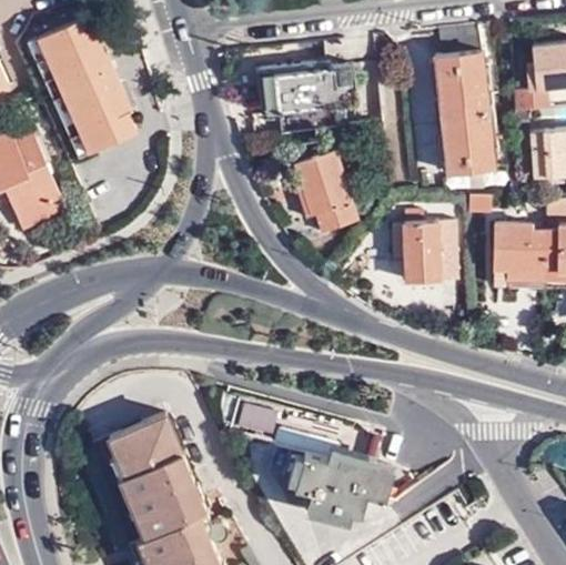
[(268,8),(266,0),(235,0),(236,11),(268,8)]
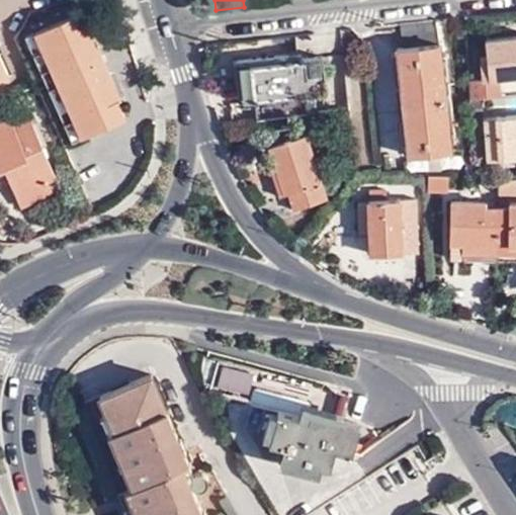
[(71,121),(80,141),(125,120),(117,101),(120,100),(90,32),(87,34),(78,15),(32,34),(40,54),(48,71),(56,88),(71,121)]
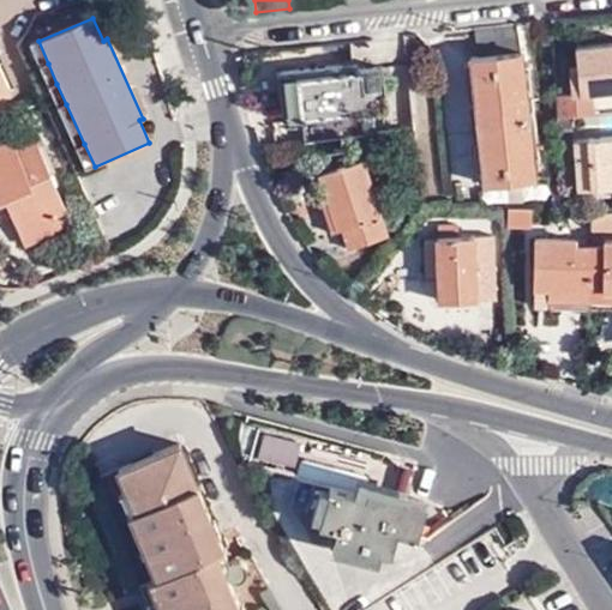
[(517,26),(474,30),(477,59),(468,60),(483,187),(534,181),(517,26)]
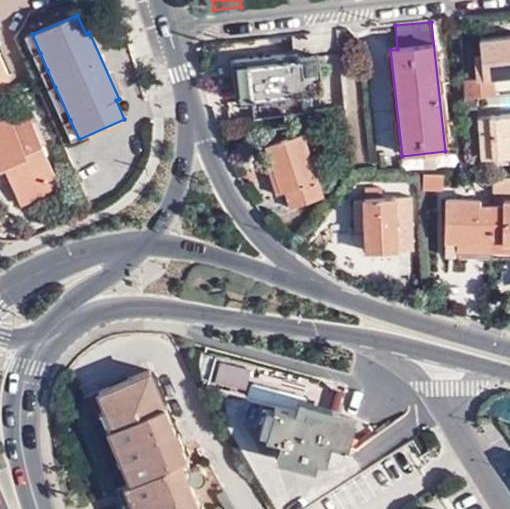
[(32,57),(40,53),(32,34),(24,39),(32,57)]
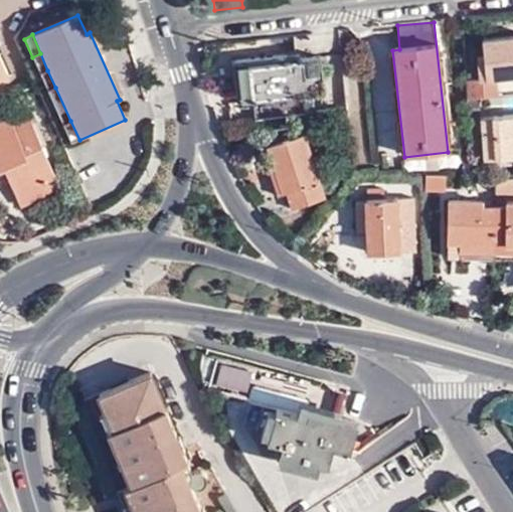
[(293,36),(258,40),(260,60),(229,64),(232,89),(250,87),(252,104),(304,99),(299,57),(317,55),(315,34),(293,36)]
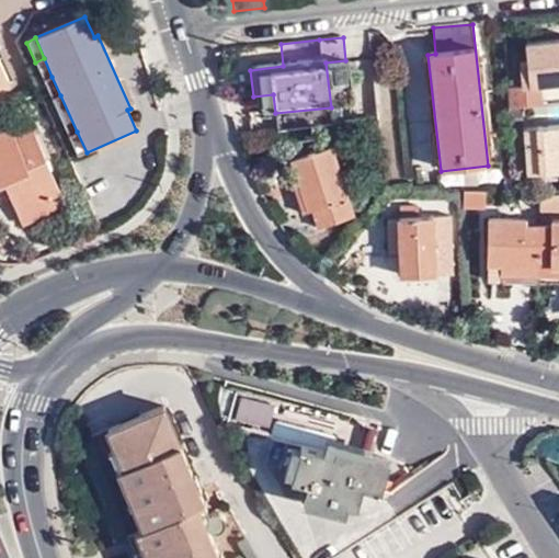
[(517,91),(505,92),(506,110),(543,107),(540,88),(558,86),(558,41),(523,45),(524,64),(527,90),(517,91)]
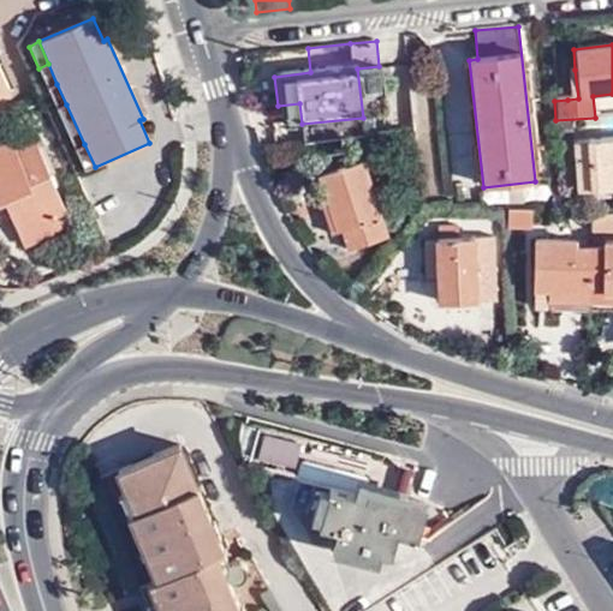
[(57,84),(48,64),(39,69),(47,88),(57,84)]
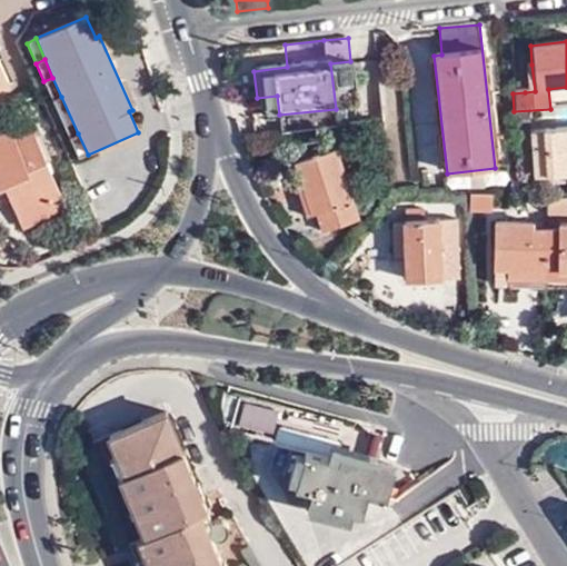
[(523,66),(525,92),(535,91),(531,65),(523,66)]
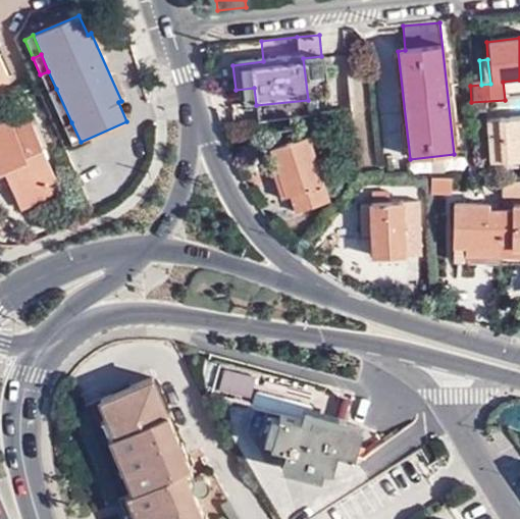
[(56,89),(48,71),(40,74),(48,92),(56,89)]
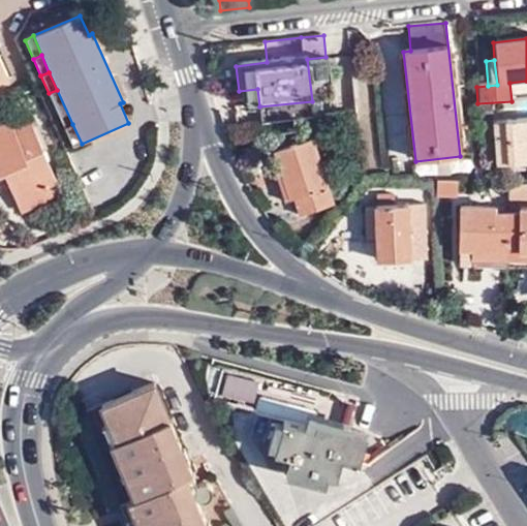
[(72,124),(57,90),(49,93),(65,128),(72,124)]
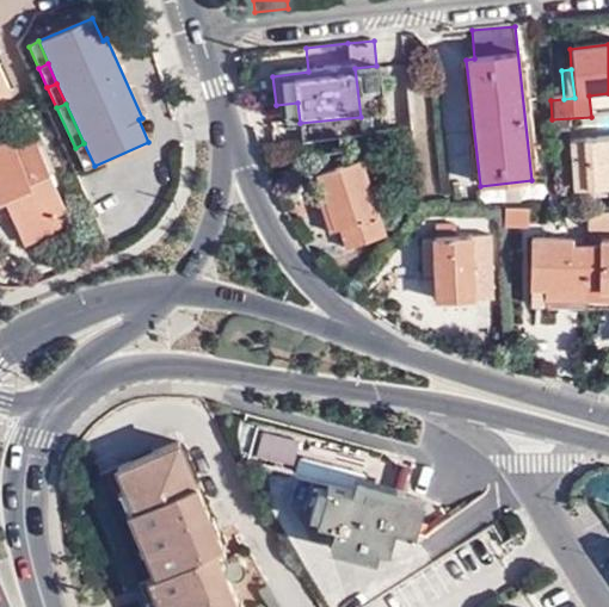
[(63,215),(29,135),(0,147),(0,203),(5,202),(24,247),(61,231),(55,218),(63,215)]
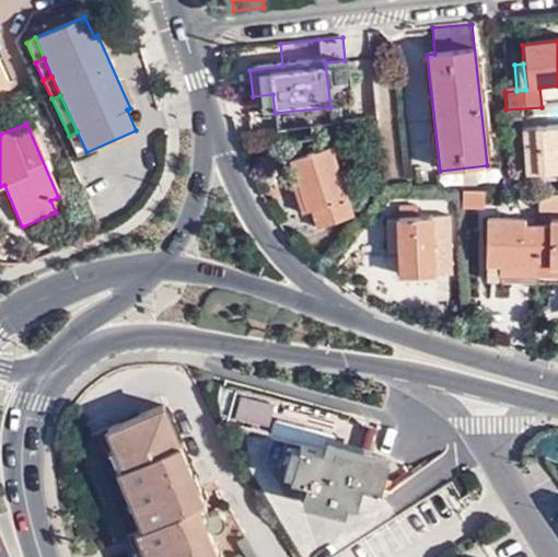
[(557,173),(557,126),(522,129),(525,175),(557,173)]
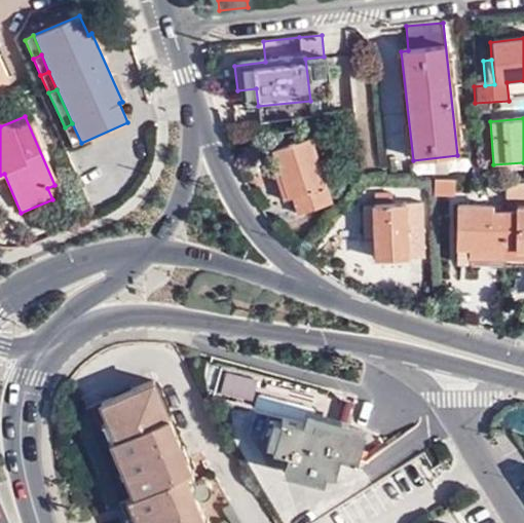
[(73,146),(81,143),(72,123),(65,127),(73,146)]
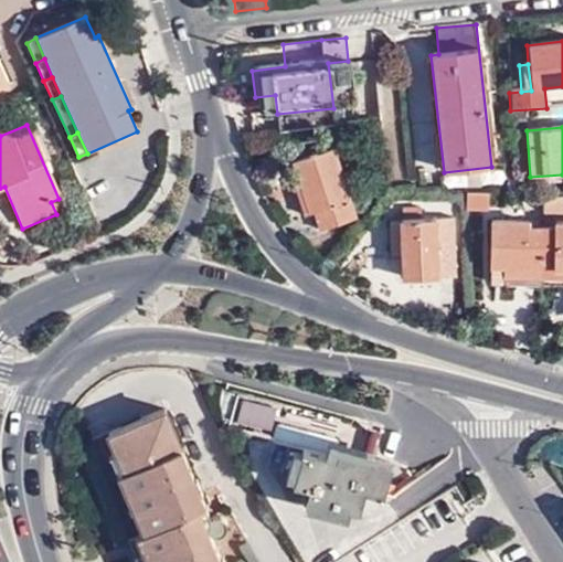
[(298,186),(308,216),(315,214),(320,233),(354,222),(332,150),(291,163),(298,186)]
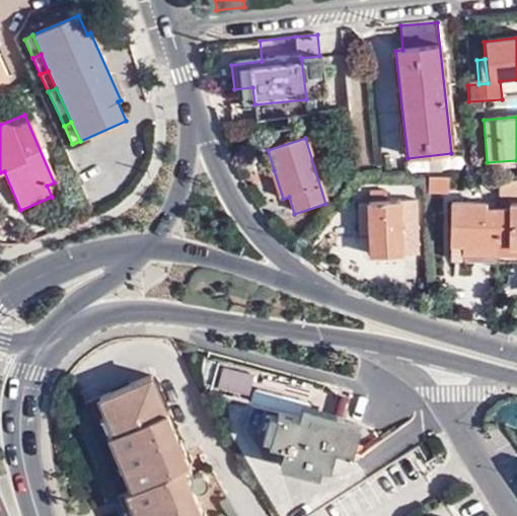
[(278,201),(283,199),(274,170),(269,171),(278,201)]
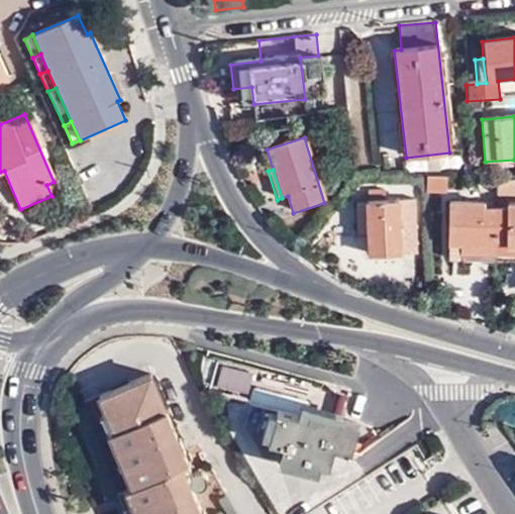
[(514,188),(514,173),(495,174),(495,189),(514,188)]
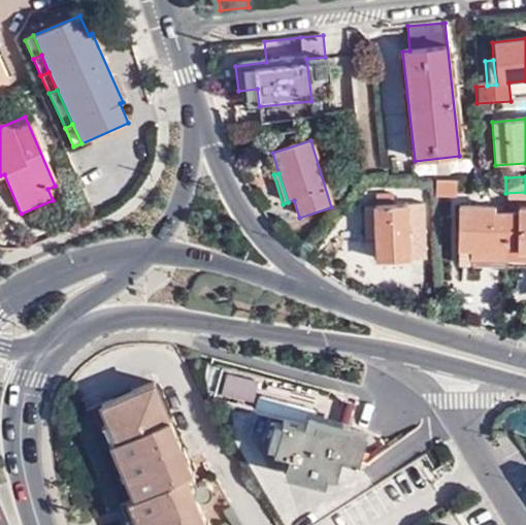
[(432,197),(455,197),(455,182),(432,182),(432,197)]
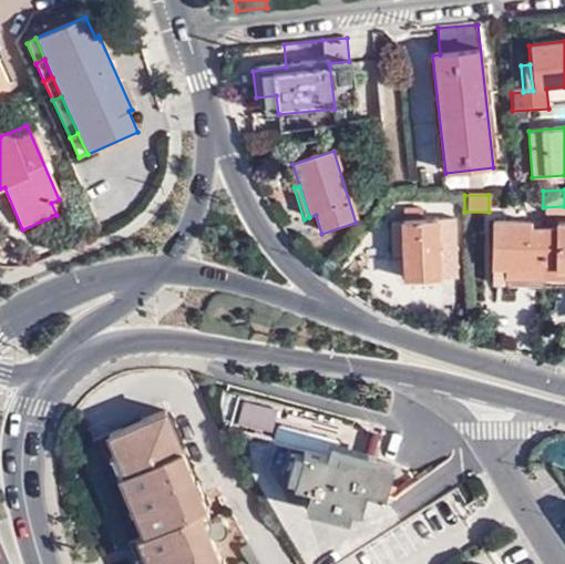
[(401,222),(402,259),(403,280),(454,279),(452,219),(401,222)]
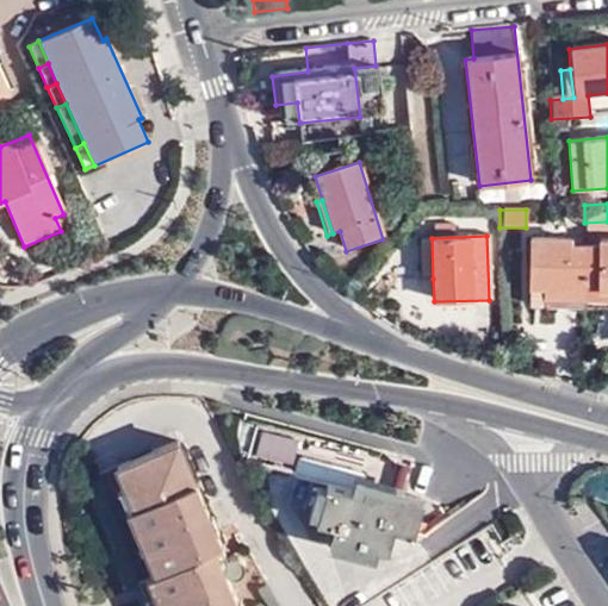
[(421,279),(433,279),(432,238),(419,238),(421,279)]
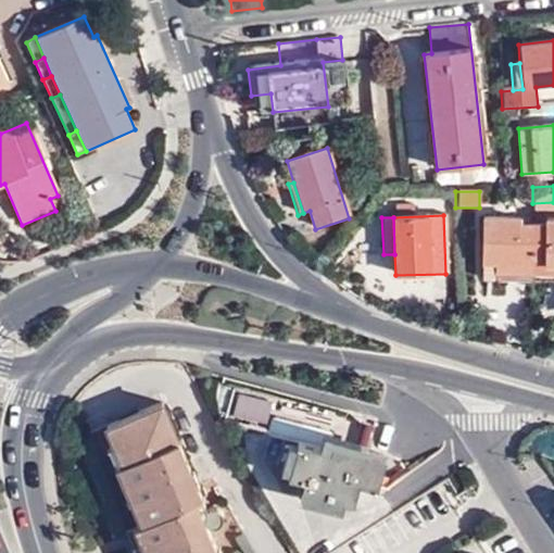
[(493,265),(532,265),(532,226),(519,226),(519,220),(482,220),(482,264),(493,265)]
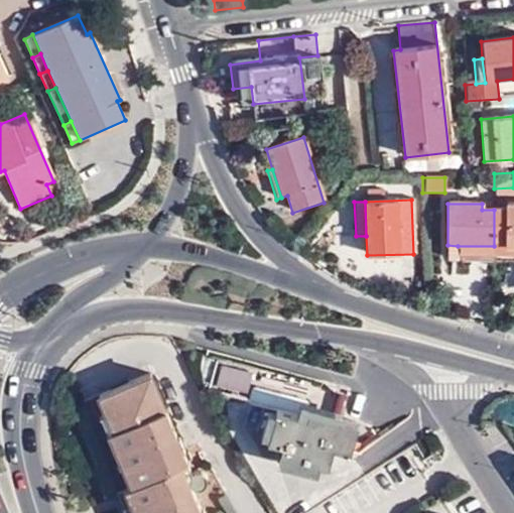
[(494,210),(494,246),(513,245),(513,205),(504,205),(504,210),(494,210)]
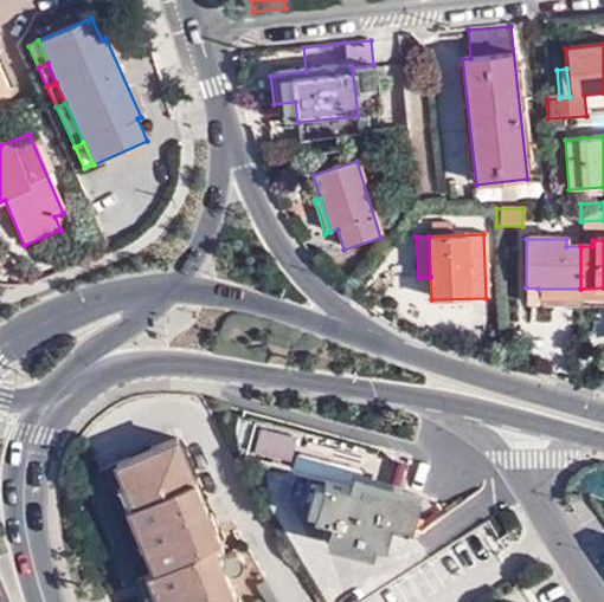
[(603,287),(580,289),(579,301),(603,299),(603,287)]
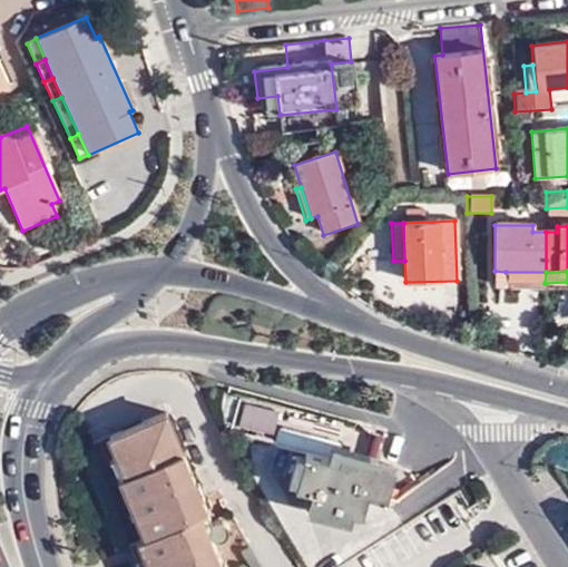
[(506,283),(545,283),(546,272),(506,272),(506,283)]
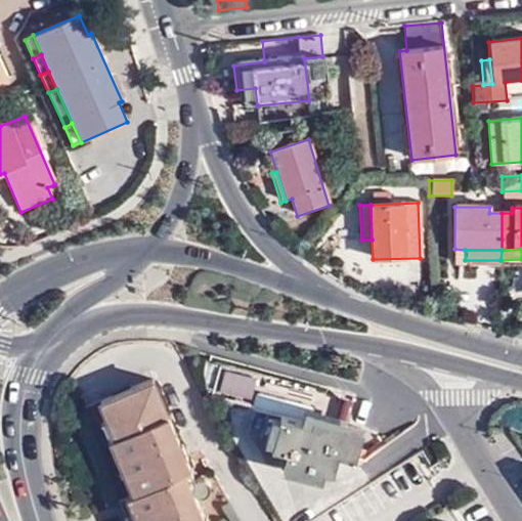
[(220,370),(213,395),(250,405),(257,380),(220,370)]
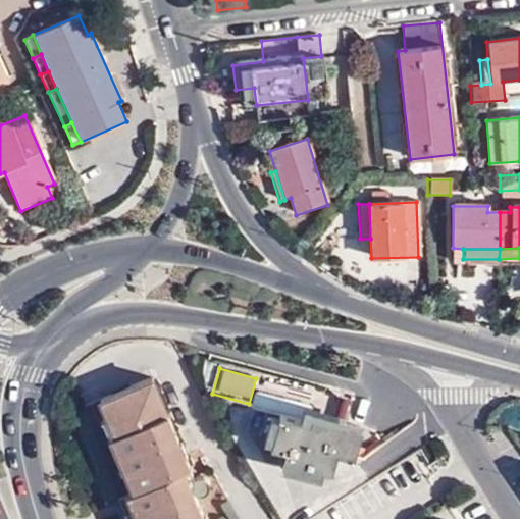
[(123,514),(125,518),(202,518),(192,497),(194,496),(196,497),(199,497),(201,497),(203,496),(206,494),(207,491),(208,489),(208,487),(208,485),(206,481),(204,479),(201,478),(198,478),(196,479),(193,481),(151,379),(98,402),(136,494),(125,498),(132,511),(123,514)]
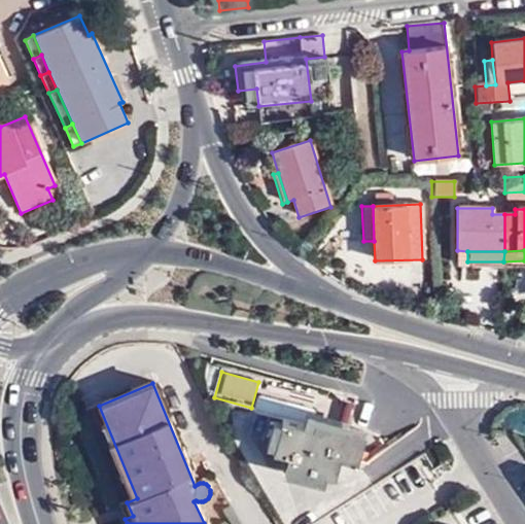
[(266,468),(283,474),(321,484),(324,475),(333,477),(338,457),(355,462),(362,435),(313,422),(315,415),(255,398),(252,410),(245,434),(266,468)]
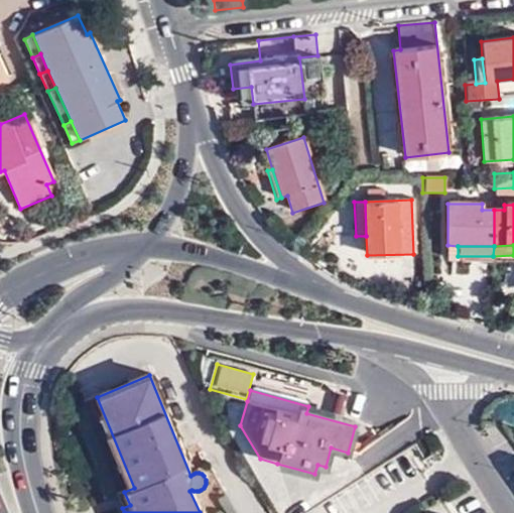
[(117,495),(122,508),(130,505),(124,492),(117,495)]
